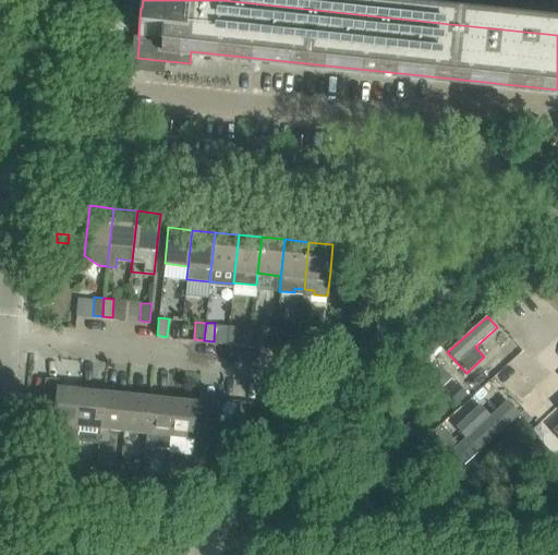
[(241,344),(251,345),(253,327),(243,326),(241,344)]
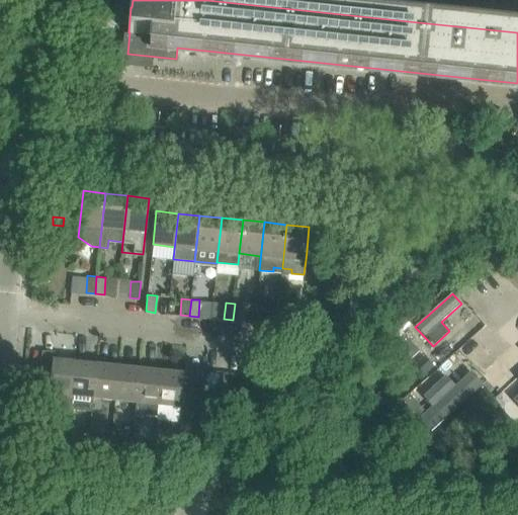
[(244,305),(235,304),(233,320),(242,321),(244,305)]
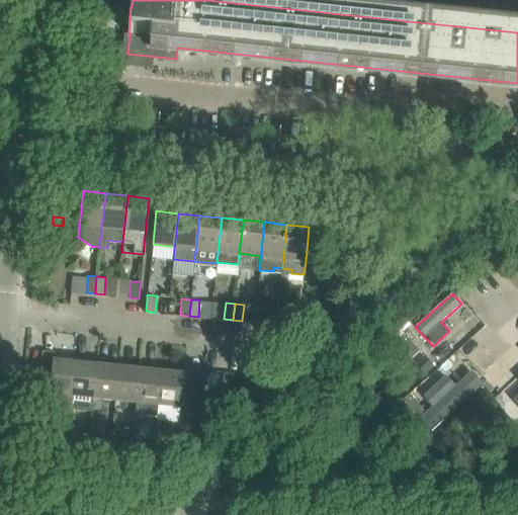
[(267,324),(276,325),(278,308),(269,307),(267,324)]
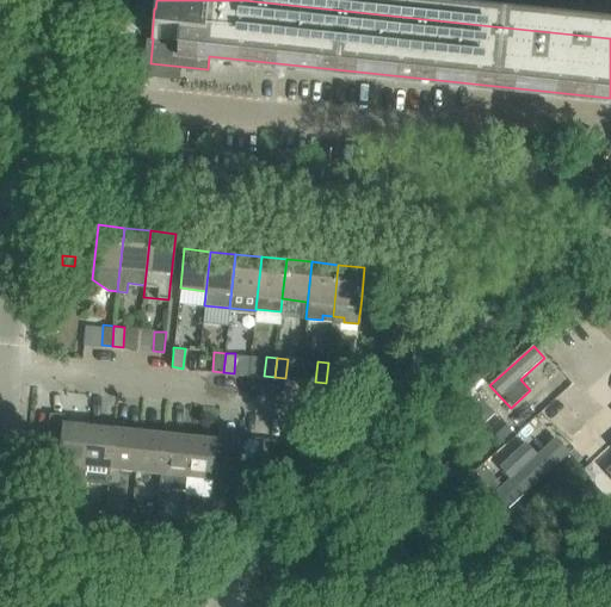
[(339,364),(328,363),(326,383),(337,384),(339,364)]
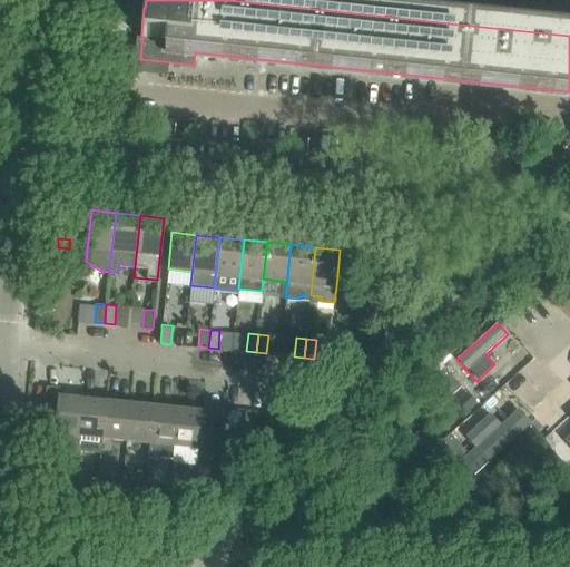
[(435,377),(451,393),(461,384),(445,368),(435,377)]
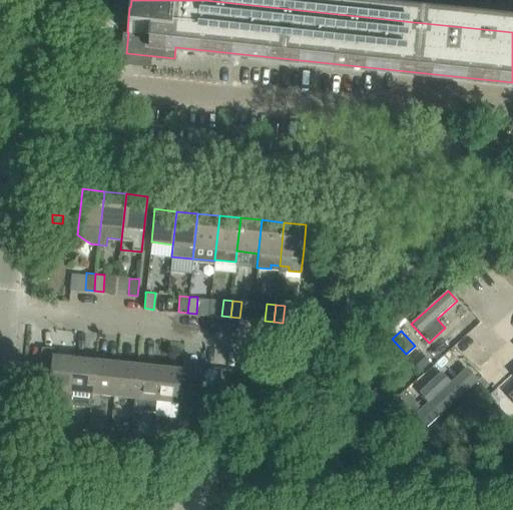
[(475,372),(455,351),(416,390),(427,400),(420,407),(430,416),(475,372)]
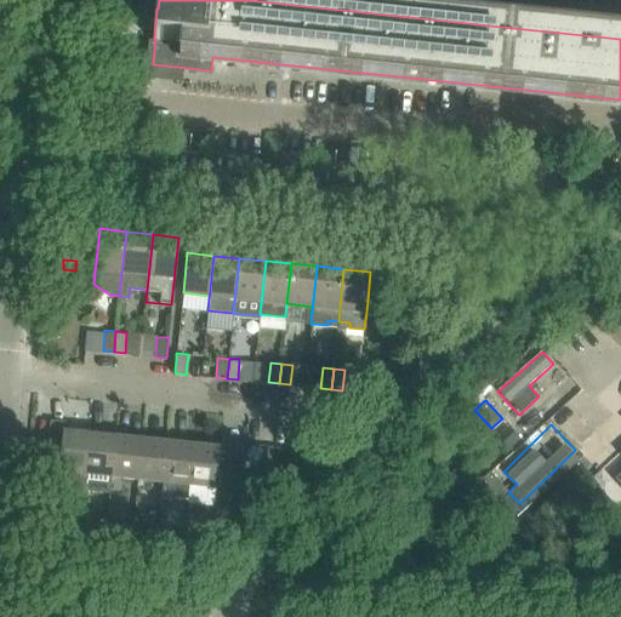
[(47,445),(43,490),(63,491),(62,503),(81,504),(83,493),(84,489),(90,432),(89,432),(86,429),(80,428),(77,430),(63,429),(61,446),(47,445)]
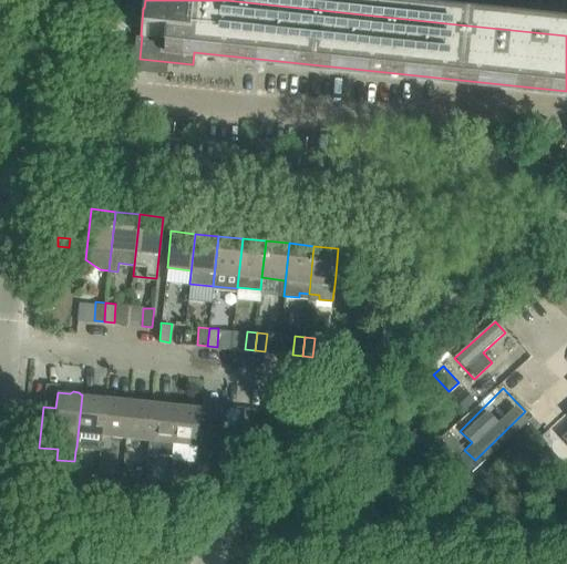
[(82,395),(76,447),(100,449),(101,436),(105,398),(82,395)]
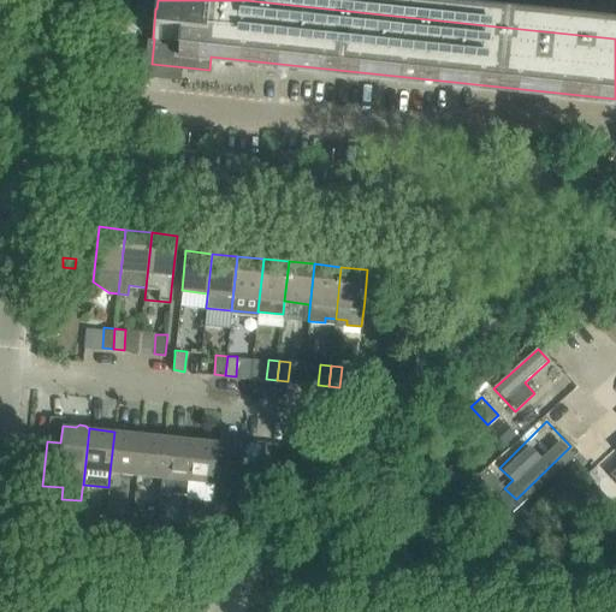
[(140,434),(114,432),(110,473),(136,475),(140,434)]
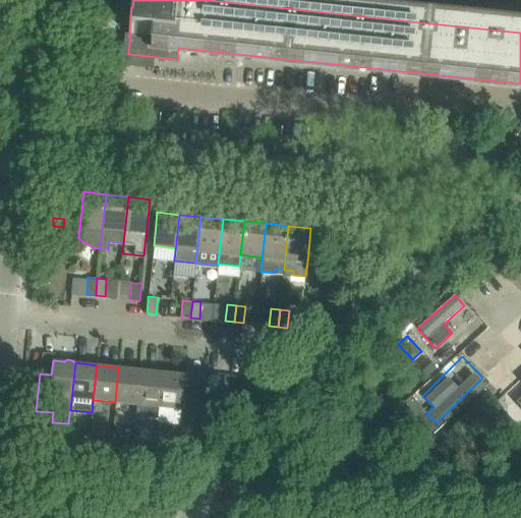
[(115,402),(137,404),(140,369),(118,367),(115,402)]
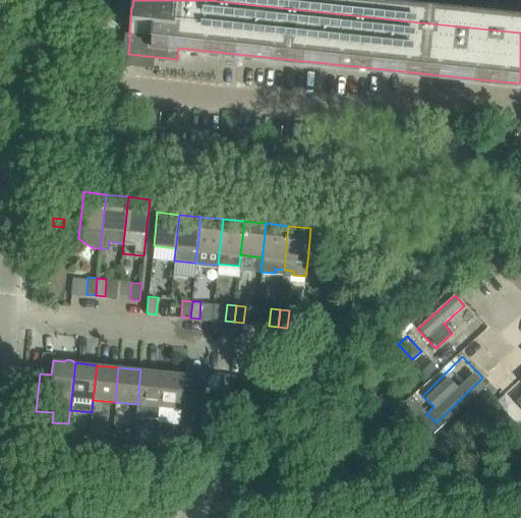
[(158,419),(163,371),(140,369),(137,404),(135,418),(147,419),(147,417),(158,418),(158,419)]
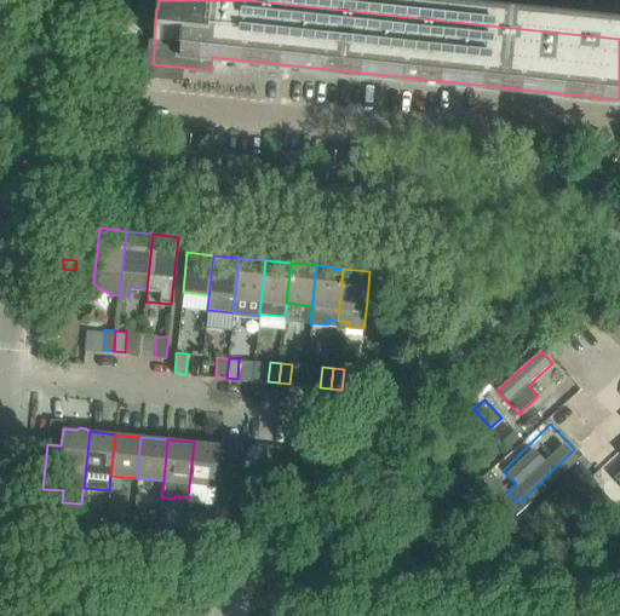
[(213,502),(212,506),(228,507),(229,495),(241,496),(245,461),(244,461),(219,459),(220,445),(194,442),(188,499),(213,502)]
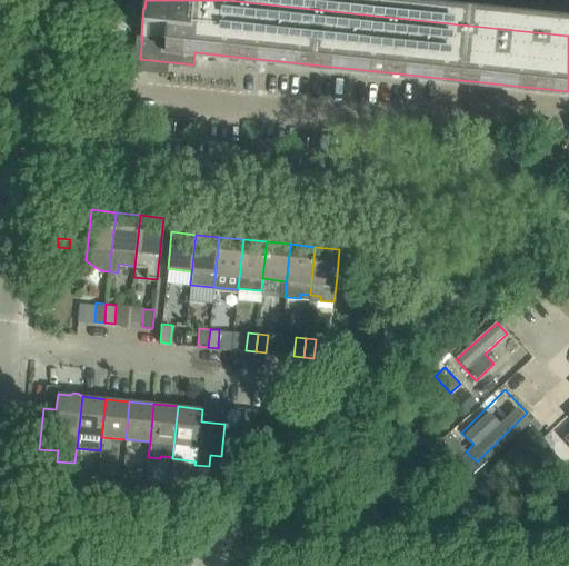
[(568,416),(556,429),(568,444),(568,416)]
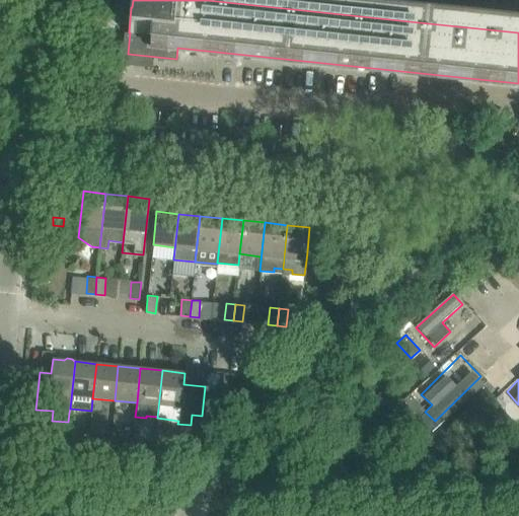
[(415,418),(415,417),(424,409),(410,393),(400,401),(415,418)]
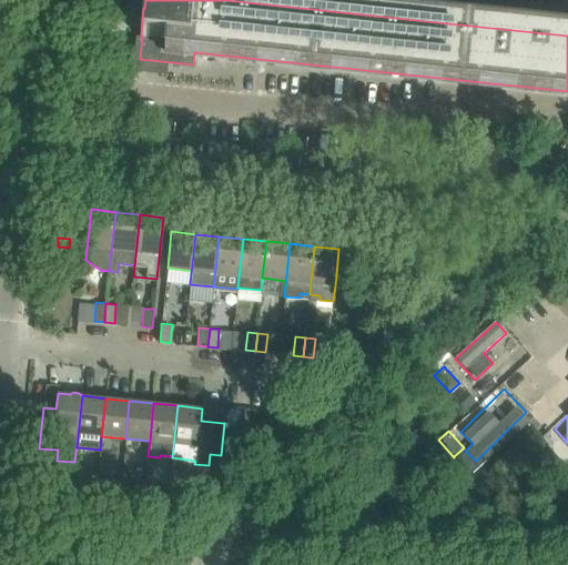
[(83,474),(82,484),(97,485),(98,475),(83,474)]
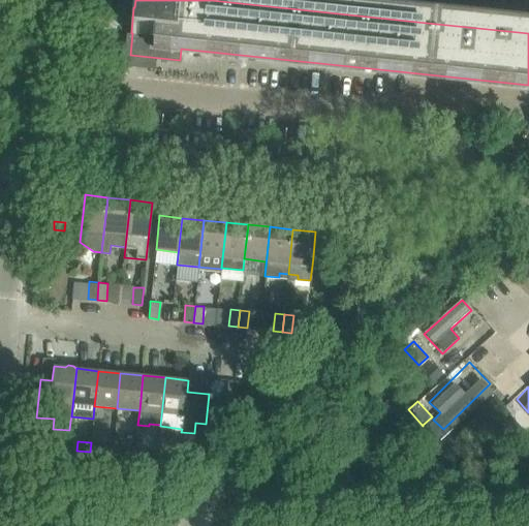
[(103,443),(91,442),(90,452),(102,454),(103,443)]
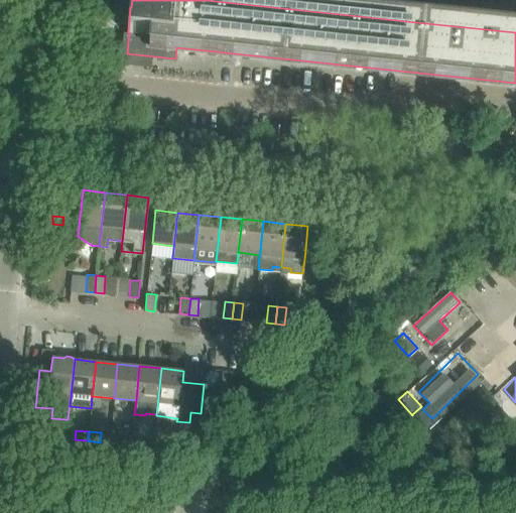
[(119,434),(118,443),(131,445),(132,435),(119,434)]
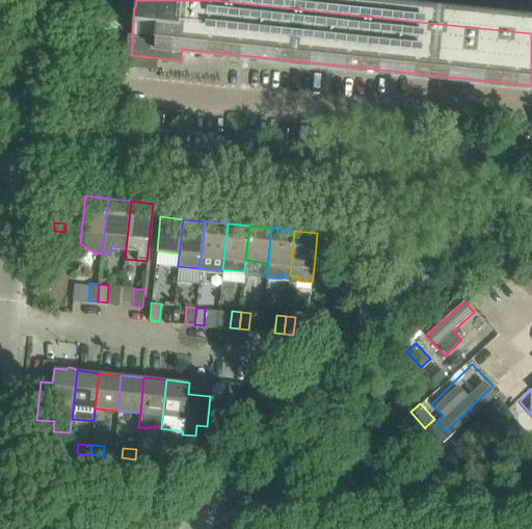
[(149,451),(136,449),(135,459),(148,460),(149,451)]
